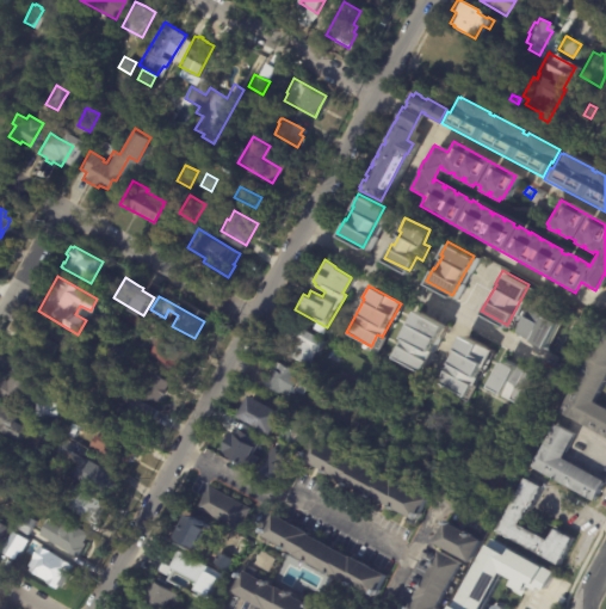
[(557,320),(544,346),(531,339),(532,337),(518,330),(527,312),(529,313),(533,305),(546,312),(544,314),(557,320)]
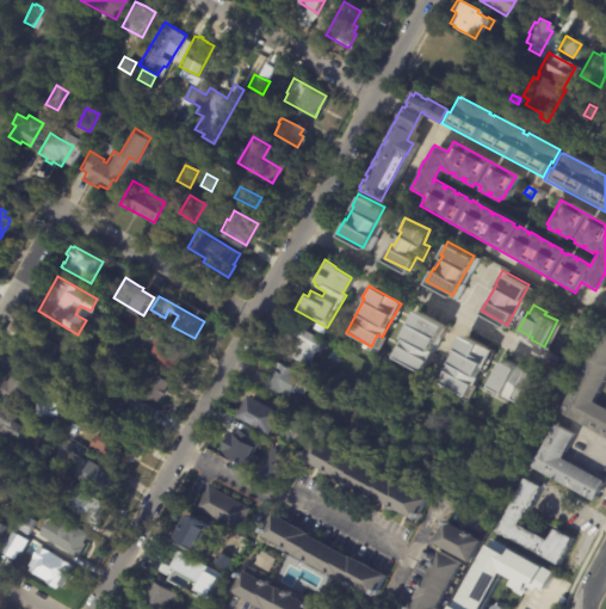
[(125,309),(140,317),(135,325),(122,318),(125,309)]
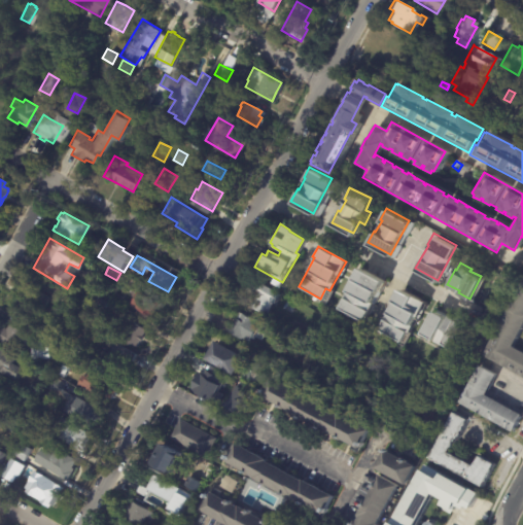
[(358,267),(382,279),(376,290),(374,289),(368,301),(373,304),(363,320),(339,306),(345,294),(344,294),(346,289),(345,289),(357,267),(358,267)]
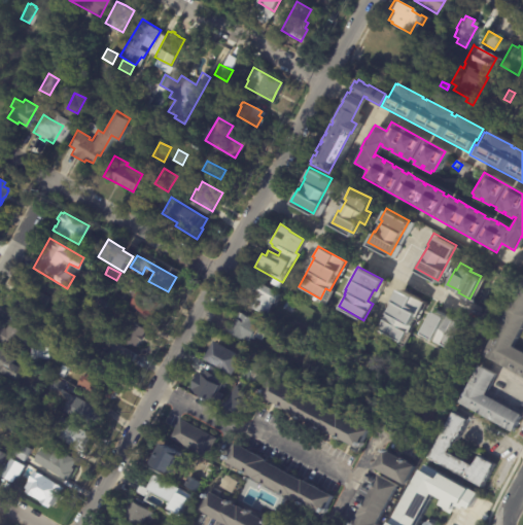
[(522,317),(509,346),(522,353),(522,378),(479,354),(522,270),(522,317)]
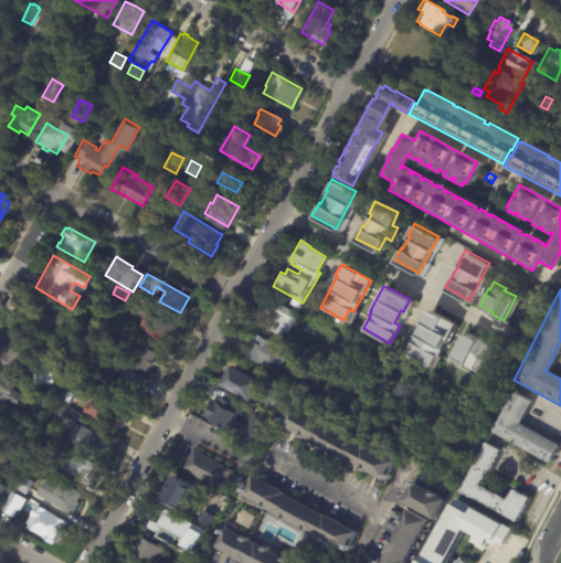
[(264,327),(266,322),(263,320),(267,312),(261,309),(267,297),(298,314),(293,324),(290,324),(283,337),(264,327)]
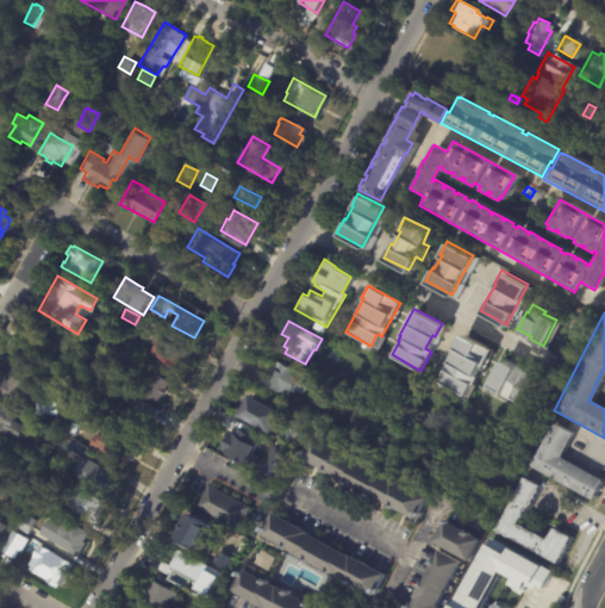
[(57,343),(50,355),(39,349),(30,368),(11,358),(27,327),(57,343)]
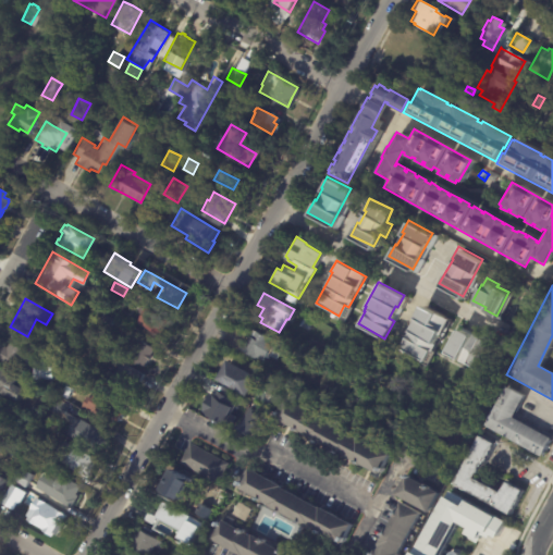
[(160,315),(171,321),(162,337),(134,321),(144,306),(160,315)]
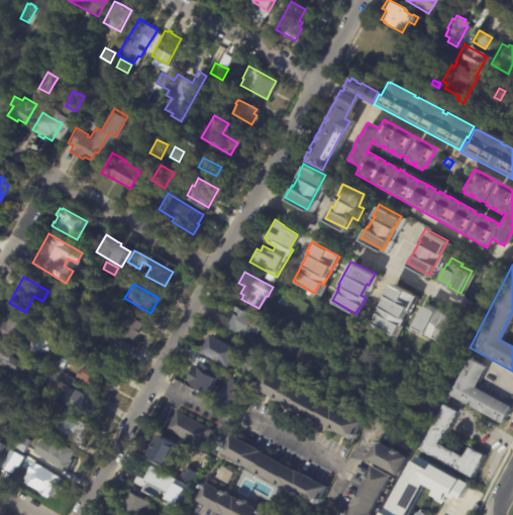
[(414,296),(400,327),(395,325),(390,335),(369,324),(388,284),(414,296)]
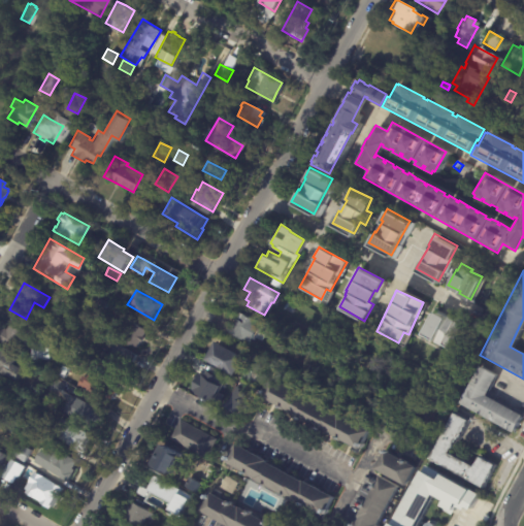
[(58,306),(63,295),(75,302),(67,318),(55,311),(58,306)]
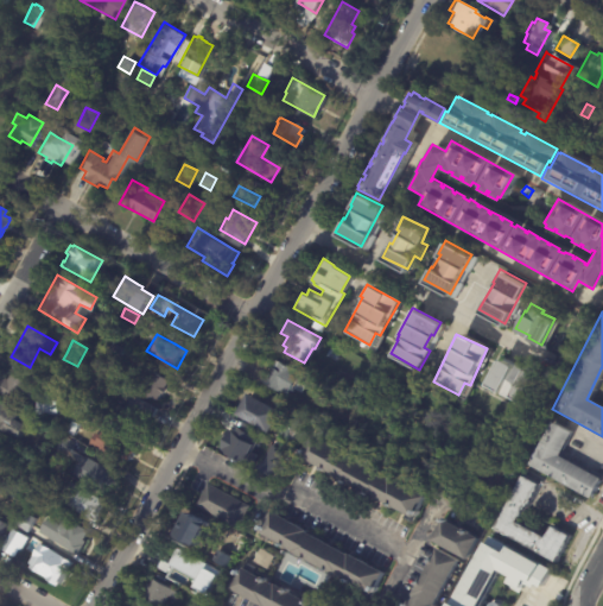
[(329,346),(338,351),(334,360),(324,354),(329,346)]
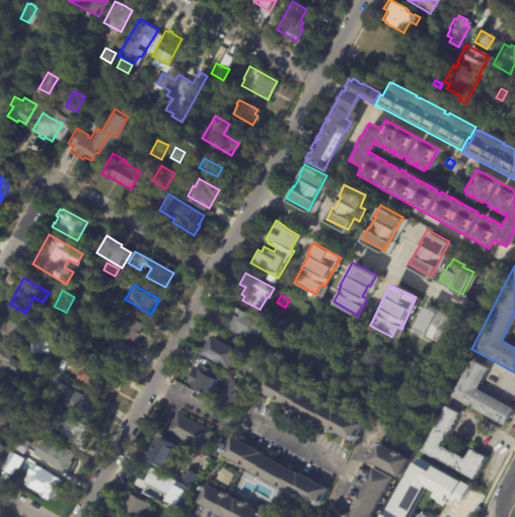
[(220,324),(223,319),(225,320),(233,305),(263,321),(256,334),(250,330),(247,335),(245,333),(244,335),(237,330),(236,333),(220,324)]
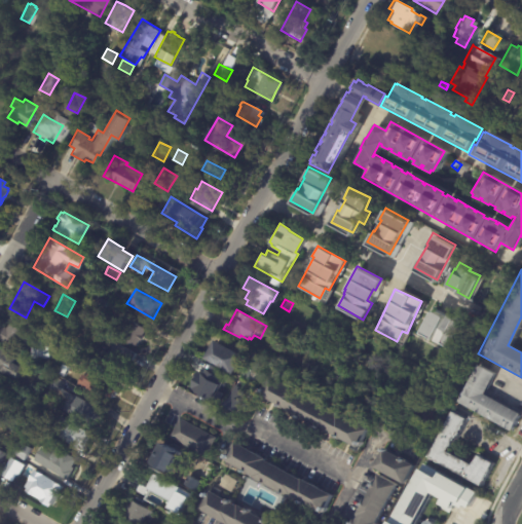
[(449,316),(448,319),(459,325),(447,348),(438,343),(438,344),(431,340),(432,339),(418,332),(430,310),(434,312),(435,309),(449,316)]
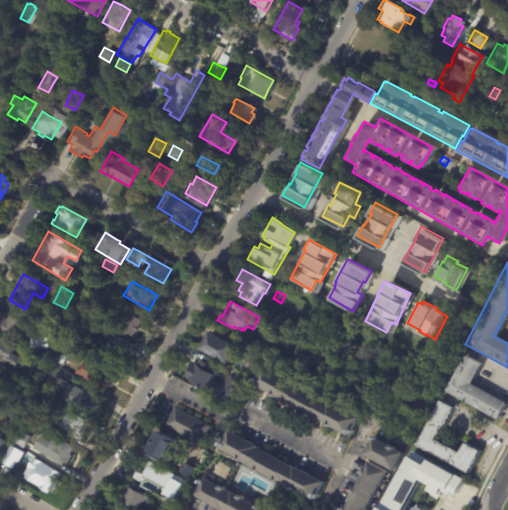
[(124,310),(140,318),(137,325),(138,325),(135,331),(134,330),(131,335),(124,332),(123,334),(115,330),(121,320),(116,318),(121,308),(124,310)]
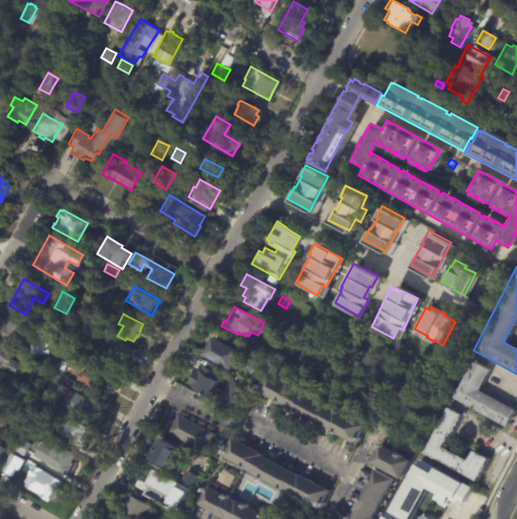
[(13,322),(29,330),(23,339),(18,336),(13,345),(0,337),(0,324),(1,322),(5,324),(8,319),(13,322)]
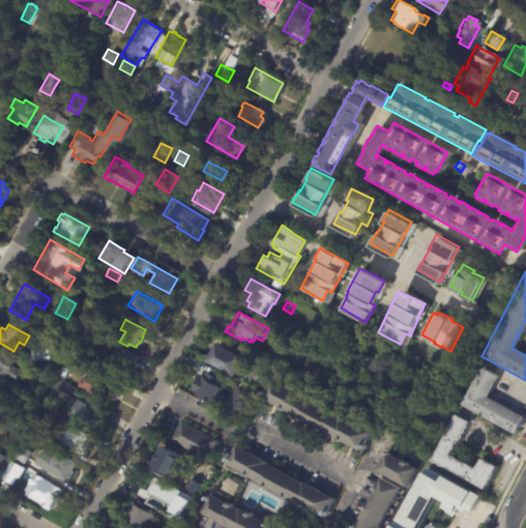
[(246,357),(236,376),(208,360),(217,342),(246,357)]
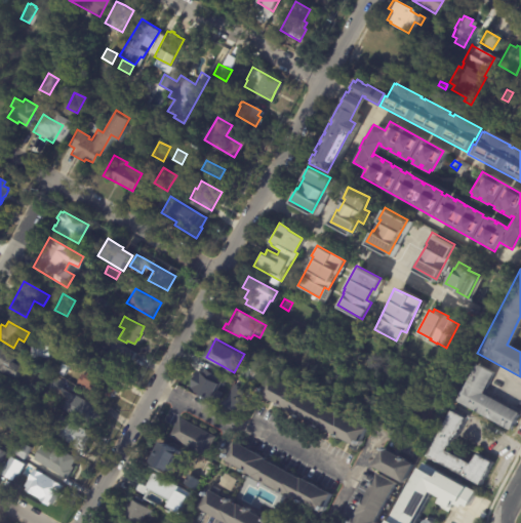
[(48,356),(31,356),(32,339),(49,339),(49,344),(50,344),(50,348),(49,348),(49,349),(50,349),(50,355),(49,355),(49,356),(48,356)]
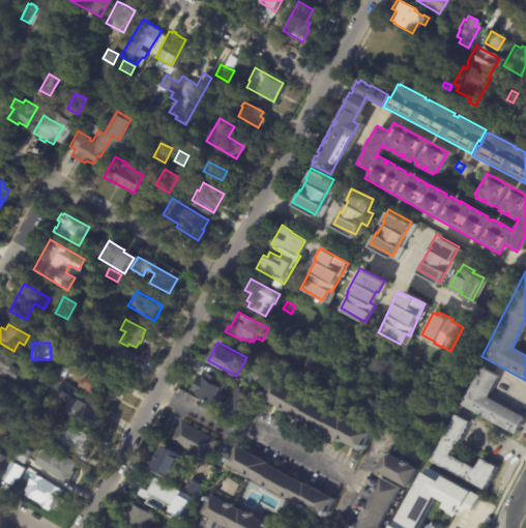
[(135,355),(124,375),(95,358),(99,352),(105,354),(106,353),(108,354),(114,344),(135,355)]
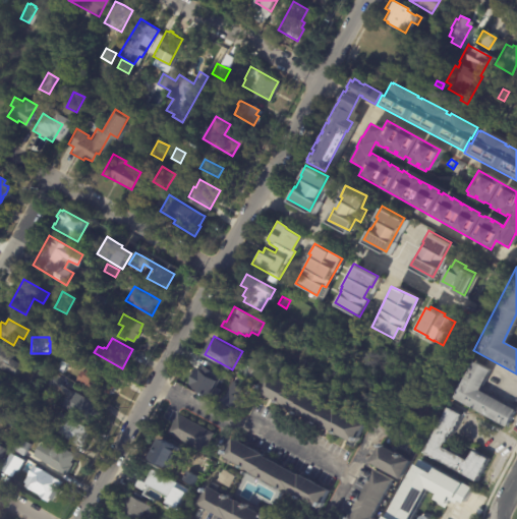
[(1,346),(13,352),(10,358),(18,362),(13,373),(0,366),(0,343),(2,344),(1,346)]
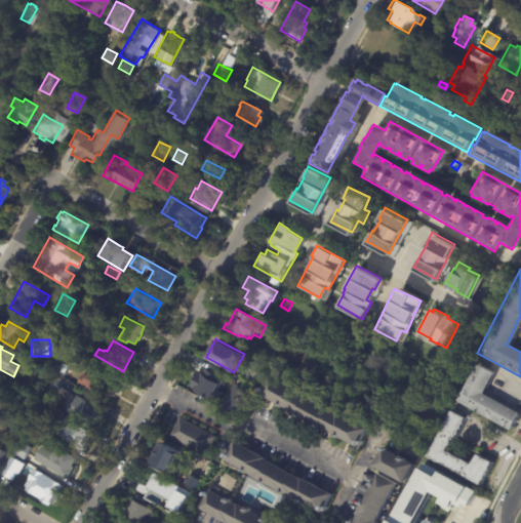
[(65,348),(77,354),(70,366),(58,360),(65,348)]
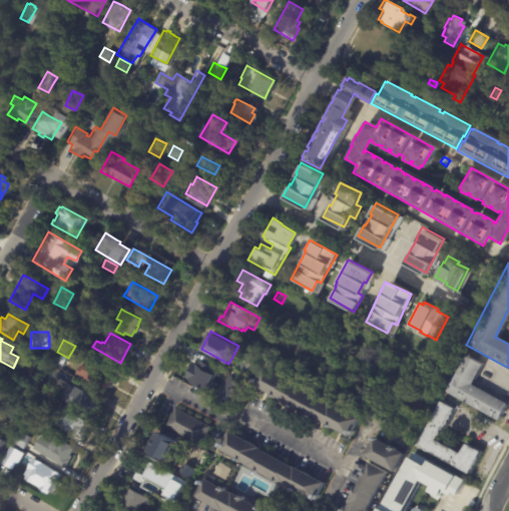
[(240,347),(243,342),(255,347),(251,352),(240,347)]
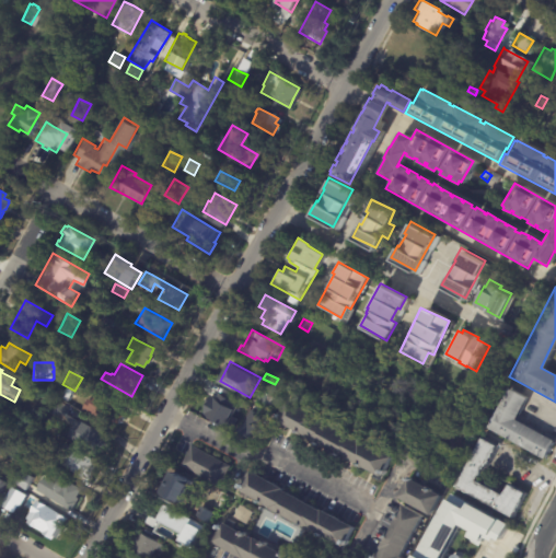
[(512,393),(521,397),(509,419),(548,440),(540,457),(482,427),(502,387),(512,393)]
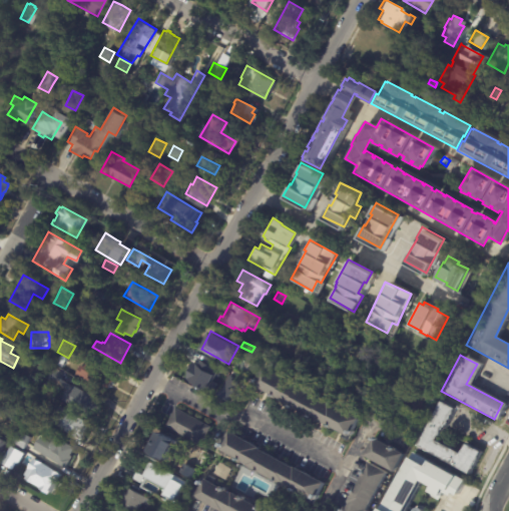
[(185,379),(189,371),(187,370),(194,358),(197,360),(196,362),(204,366),(209,358),(212,360),(207,368),(219,374),(210,392),(185,379)]
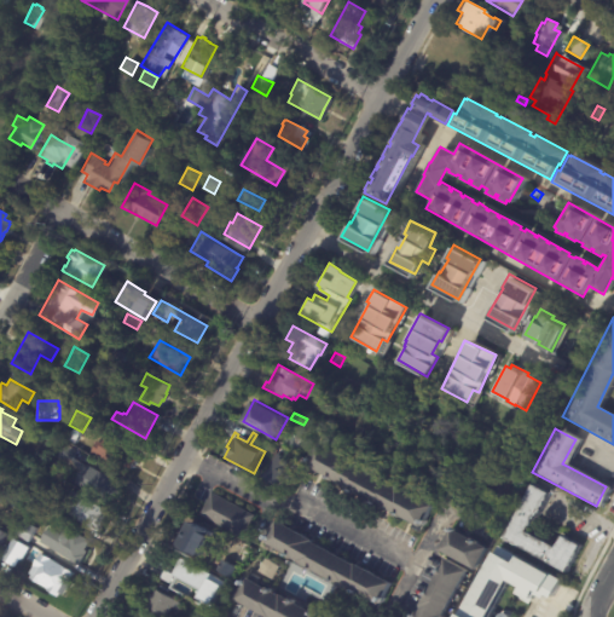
[(131,462),(127,468),(123,466),(120,471),(86,451),(93,439),(98,442),(102,434),(131,451),(128,456),(133,459),(131,462)]
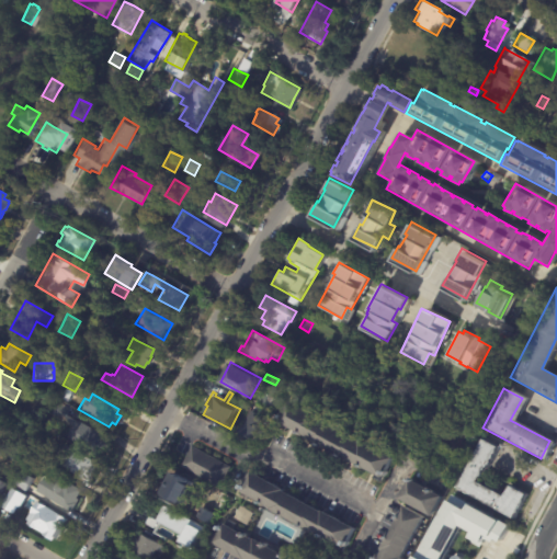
[(277,399),(273,409),(265,405),(271,395),(277,399)]
